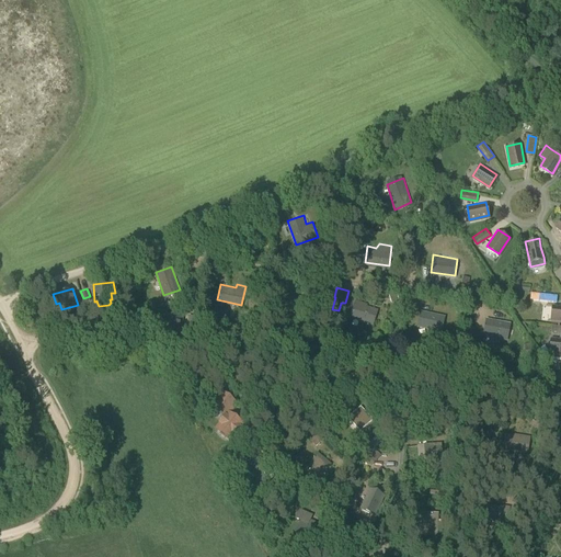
[(508,294),(517,299),(521,294),(513,288),(508,294)]
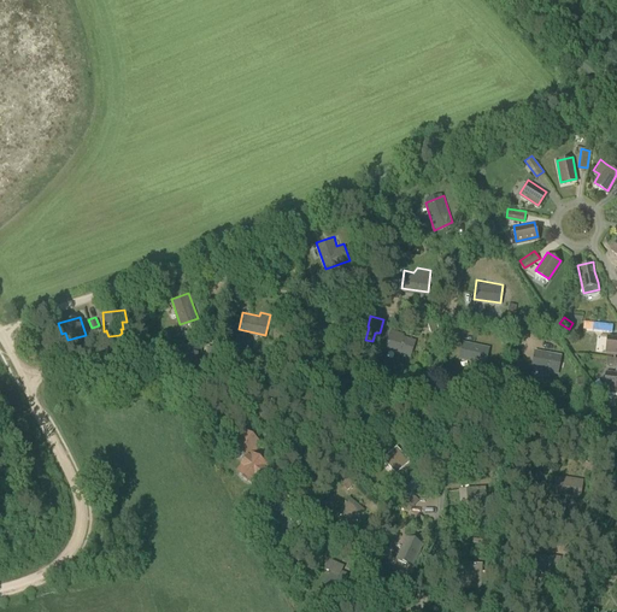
[(311,337),(339,343),(342,325),(316,319),(311,337)]
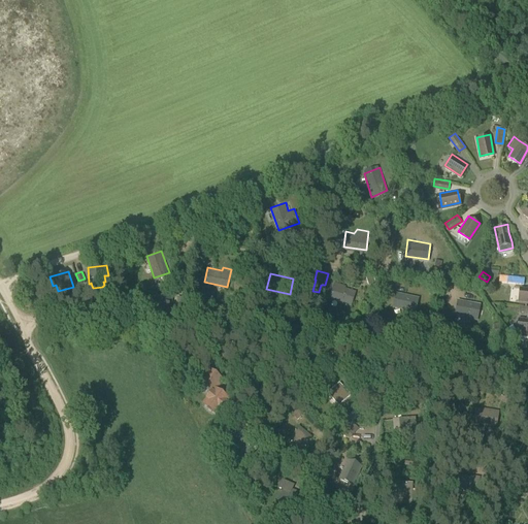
[(329,296),(351,304),(357,287),(334,280),(329,296)]
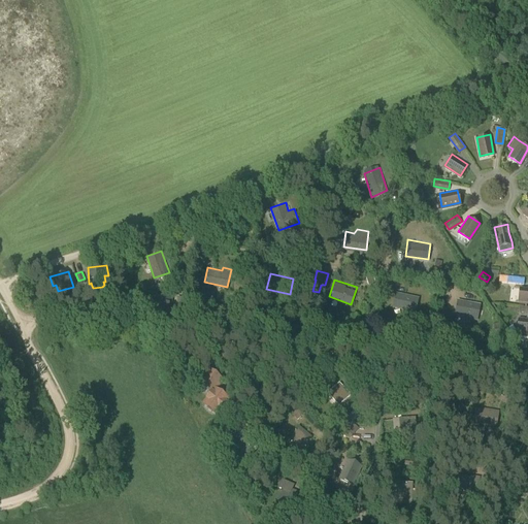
[(519,299),(527,299),(527,286),(520,286),(519,299)]
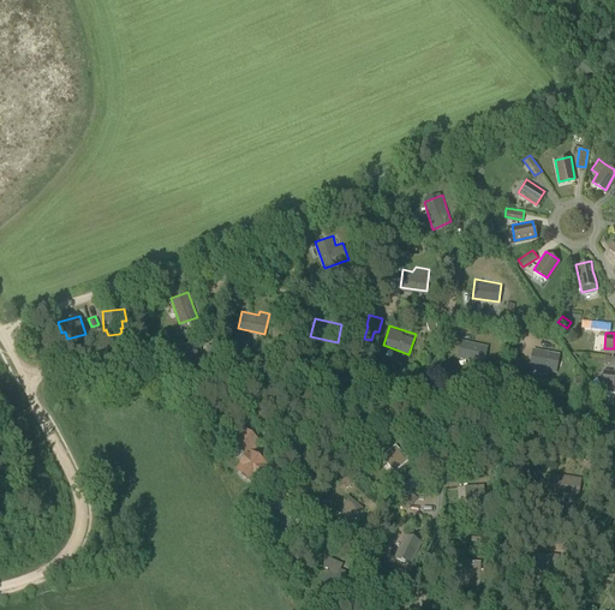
[(488,342),(460,338),(458,356),(484,362),(488,342)]
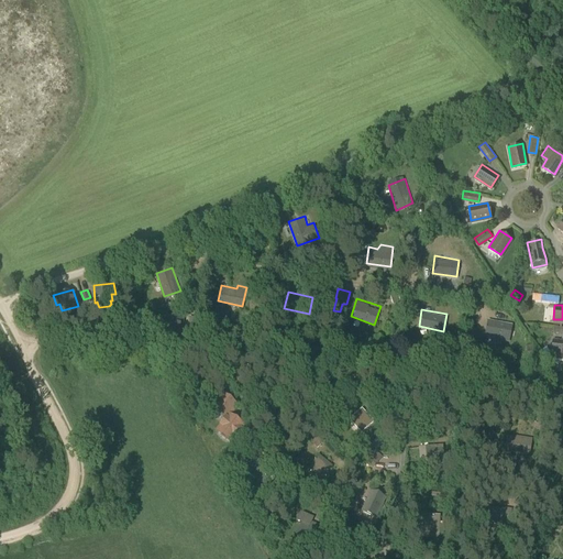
[(164,325),(164,331),(180,333),(183,317),(162,315),(161,325),(164,325)]
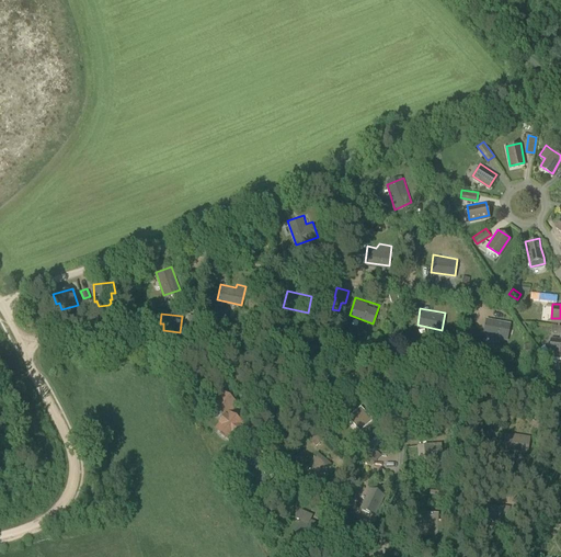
[(483,331),(507,337),(511,320),(487,316),(483,331)]
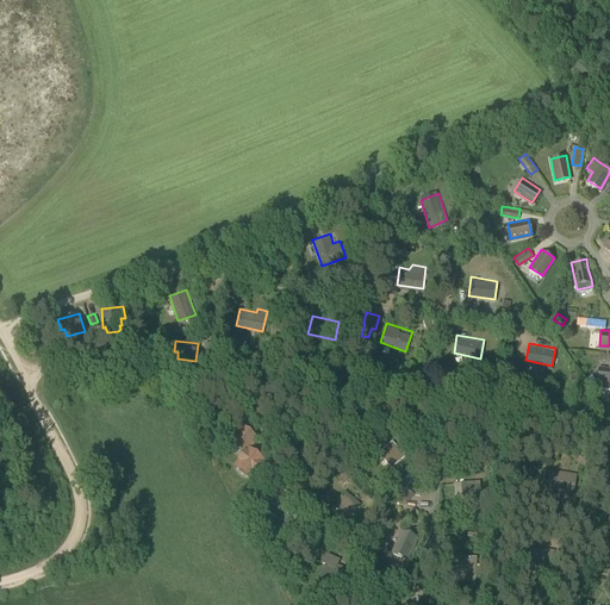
[(597,381),(609,382),(609,366),(599,366),(597,381)]
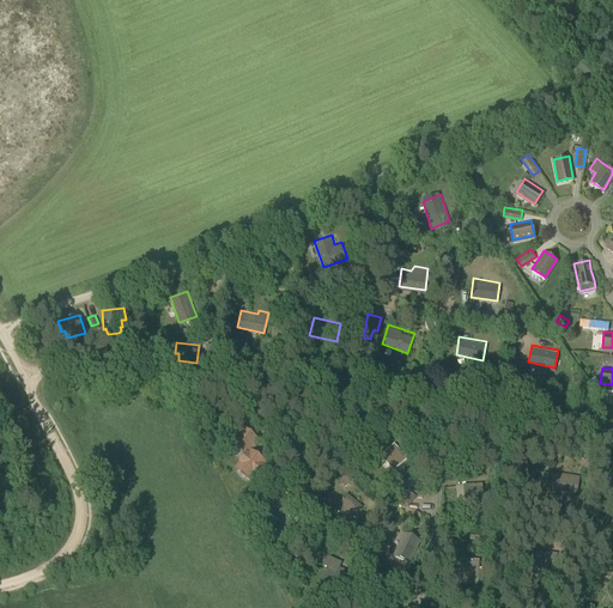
[(231,441),(244,451),(234,466),(252,480),(262,466),(268,470),(272,464),(249,447),(248,448),(246,447),(254,436),(243,427),(231,441)]
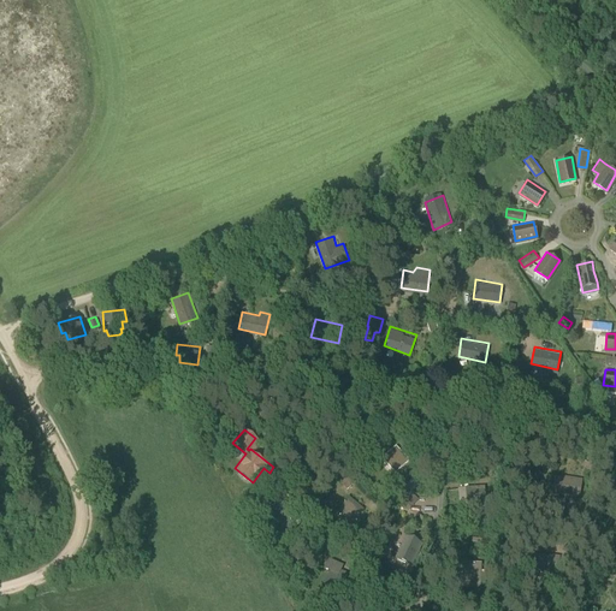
[(410,457),(396,443),(381,456),(396,470),(410,457)]
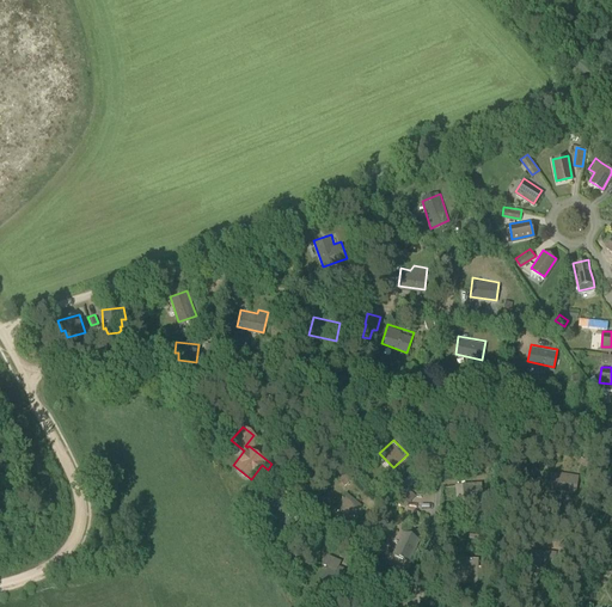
[(352,474),(344,468),(338,477),(344,483),(352,474)]
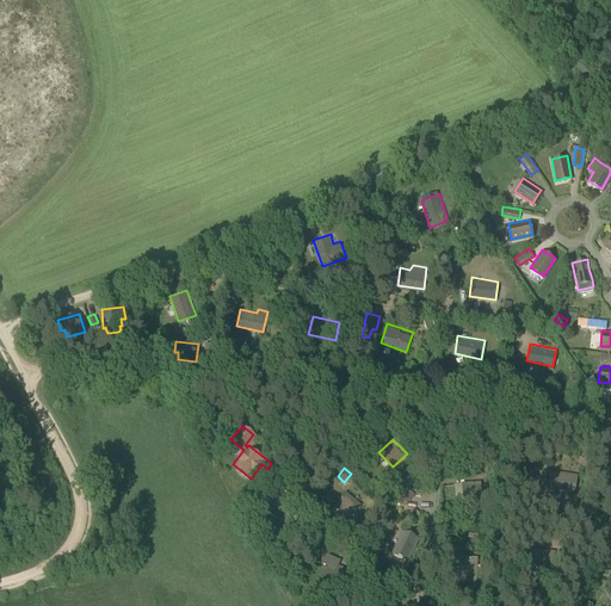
[(548,487),(574,492),(578,472),(550,469),(548,487)]
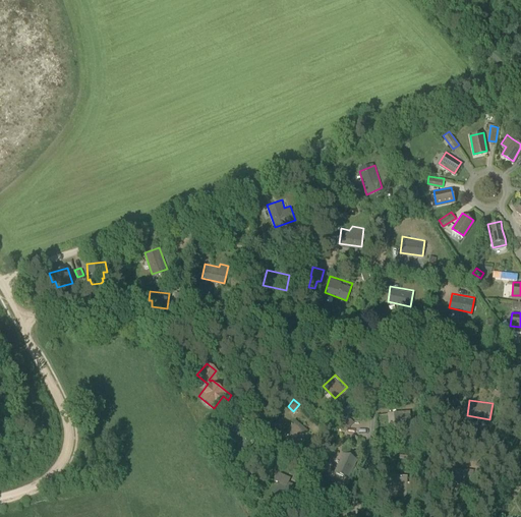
[(410,409),(393,410),(395,426),(411,425),(410,409)]
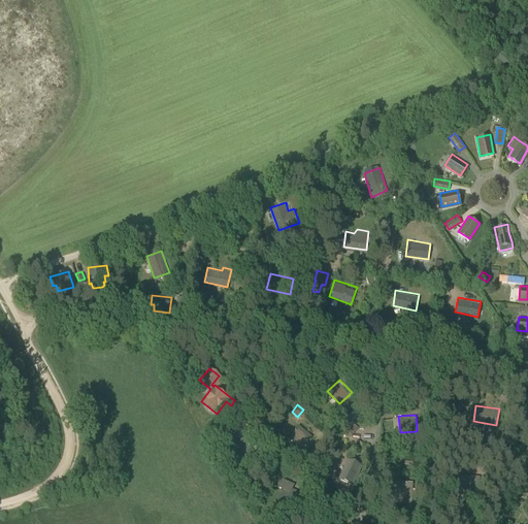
[(344,430),(350,435),(359,425),(354,420),(344,430)]
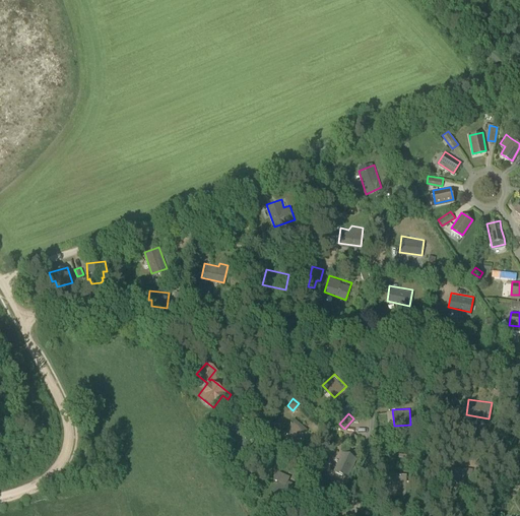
[(295,416),(283,429),(297,440),(307,428),(295,416)]
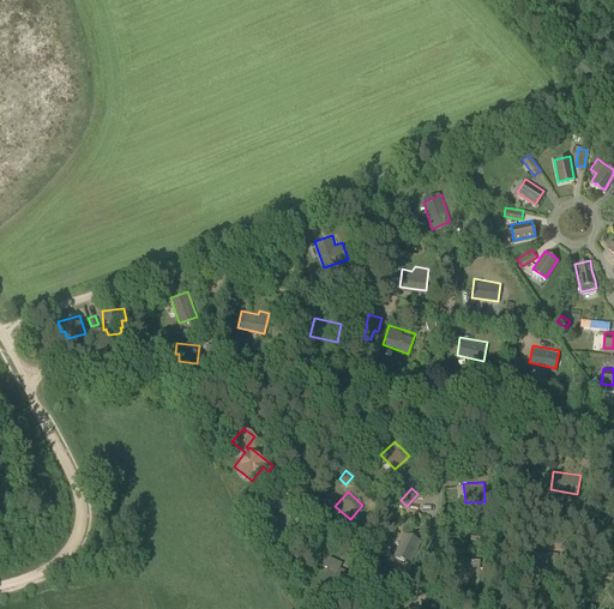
[(268,517),(276,535),(294,526),(286,510),(268,517)]
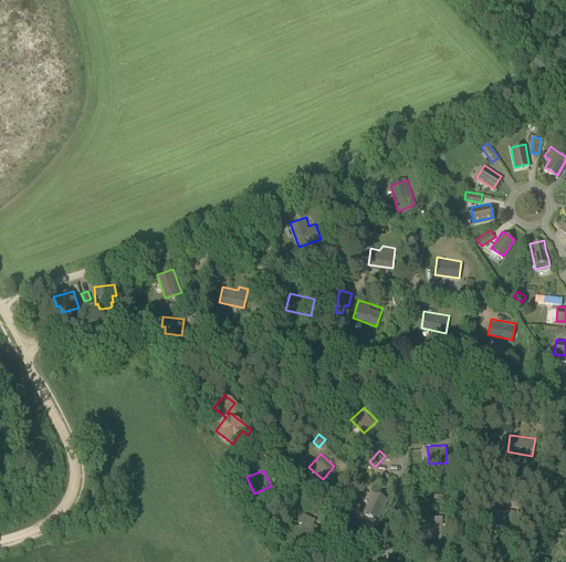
[(364,511),(377,517),(386,497),(373,491),(364,511)]
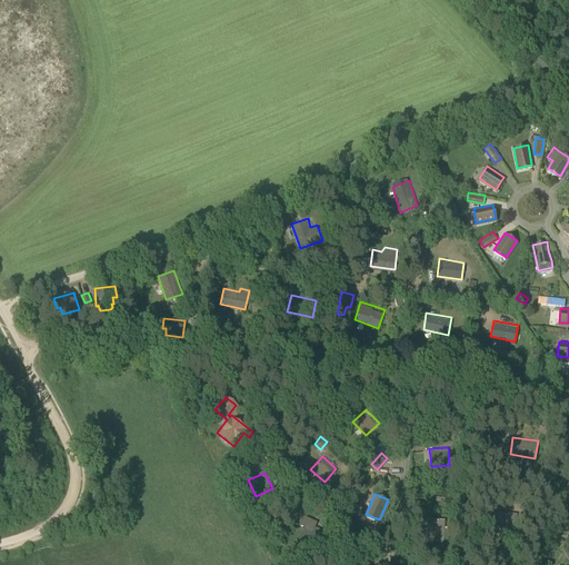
[(302,515),(299,524),(302,525),(299,535),(309,538),(309,539),(315,543),(317,537),(319,538),(321,534),(319,533),(321,528),(312,524),(313,522),(311,521),(311,518),(302,515)]
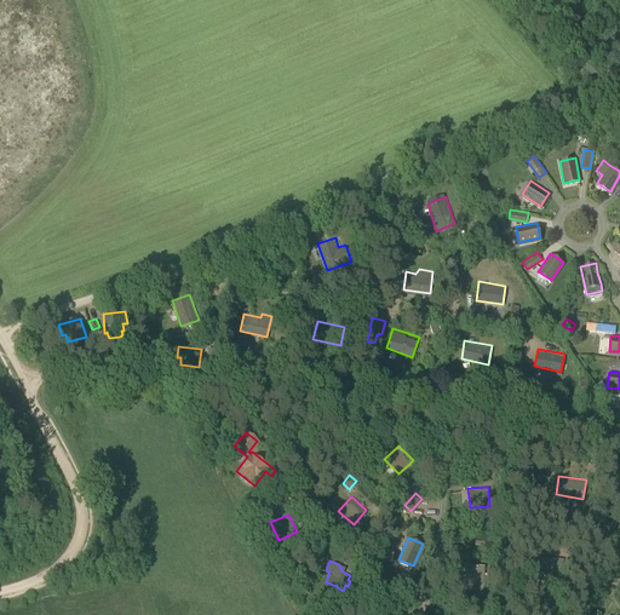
[(484,563),(465,563),(465,582),(484,584),(484,563)]
